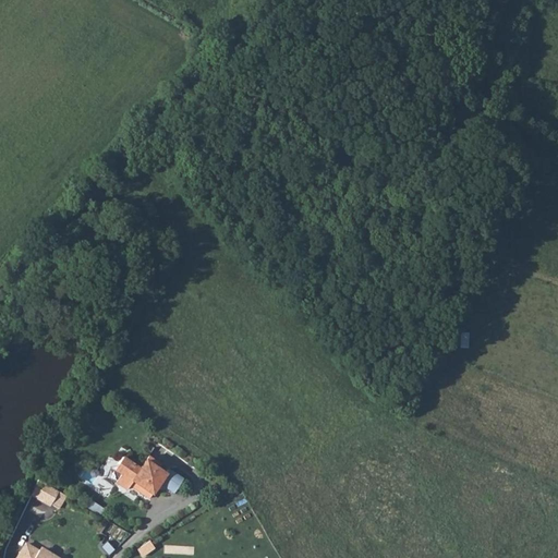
[(123,458),(114,471),(121,475),(116,483),(128,490),(130,486),(149,499),(160,484),(173,494),(182,481),(168,471),(166,475),(158,470),(146,461),(141,470),(123,458)]
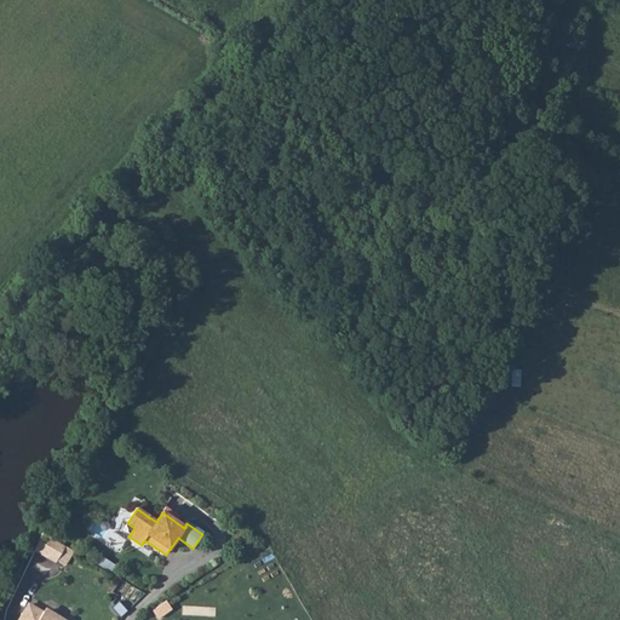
[(166,509),(162,512),(176,522),(179,517),(166,509)]
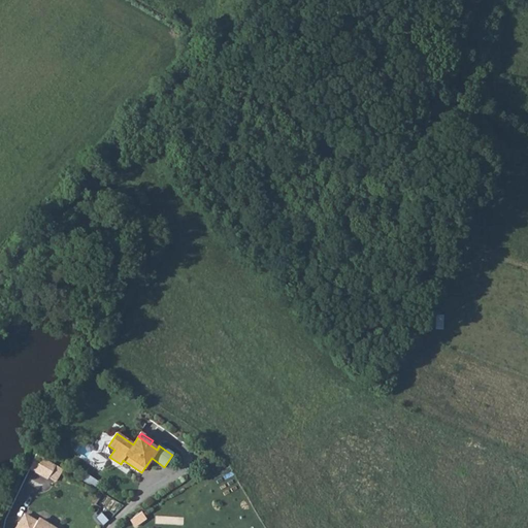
[(56,465),(37,454),(31,467),(47,479),(56,465)]
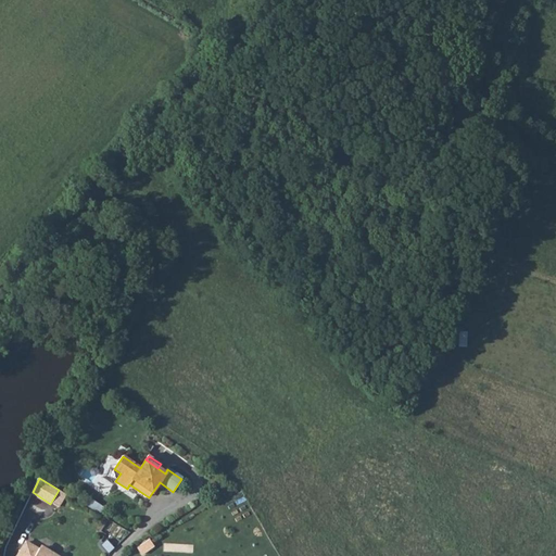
[(99,506),(92,502),(88,507),(96,512),(99,506)]
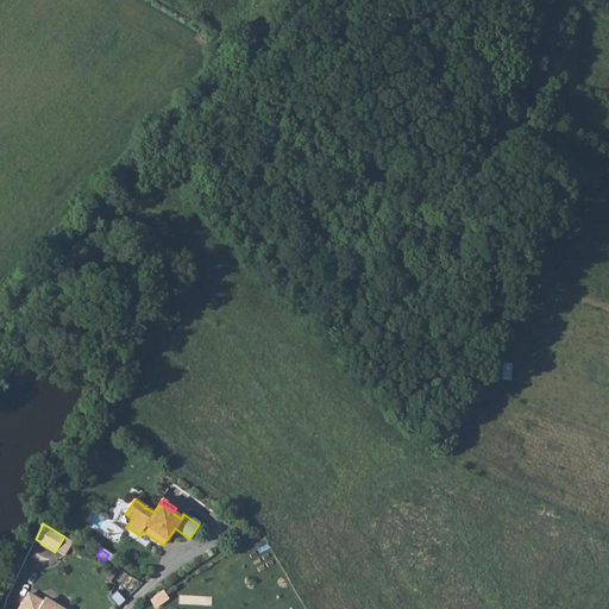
[(156,607),(169,598),(164,590),(151,598),(156,607)]
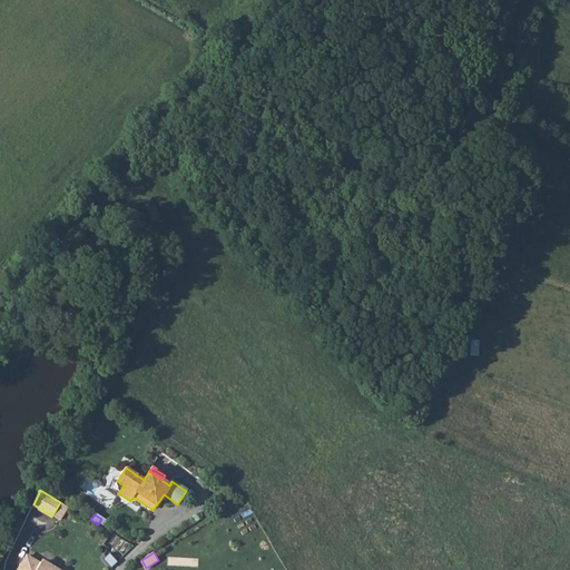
[(27,557),(18,569),(57,569),(43,561),(40,562),(37,568),(33,566),(36,562),(27,557)]
